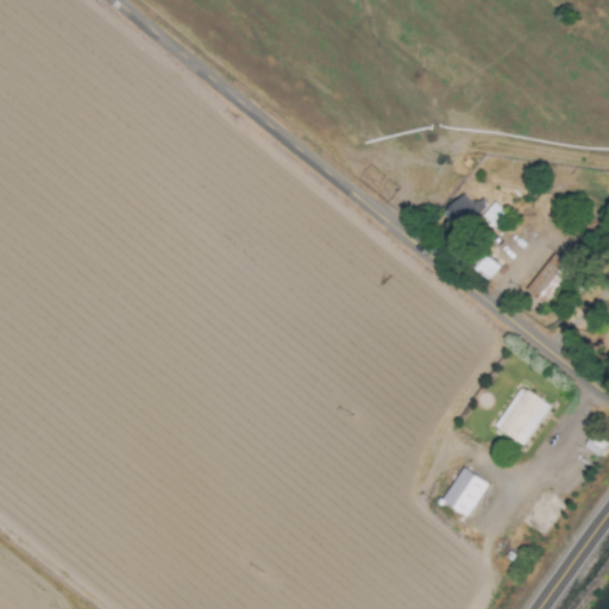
[(460,231),(487,206),(481,199),(473,206),(463,195),(444,213),(460,231)]
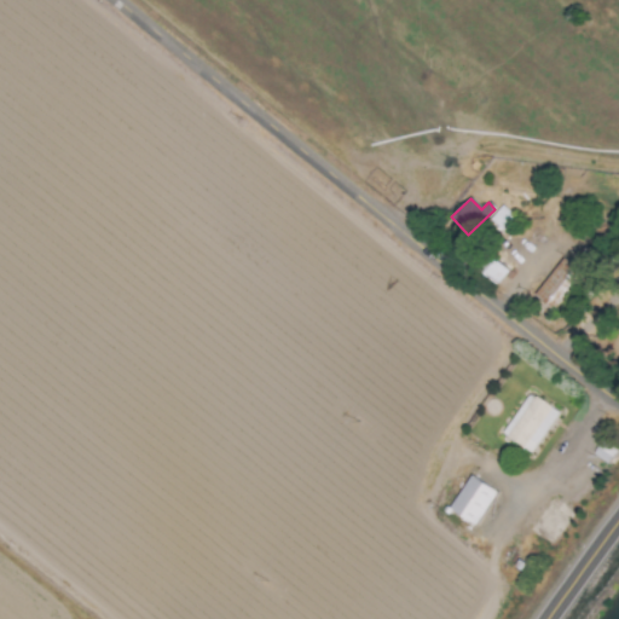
[(536,299),(553,308),(577,267),(560,258),(536,299)]
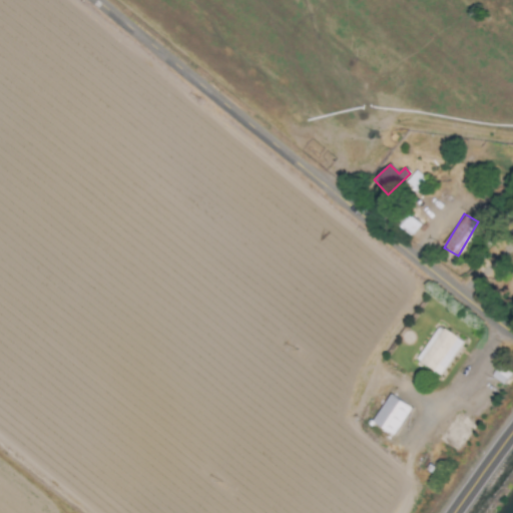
[(439,327),(416,360),(440,376),(462,343),(439,327)]
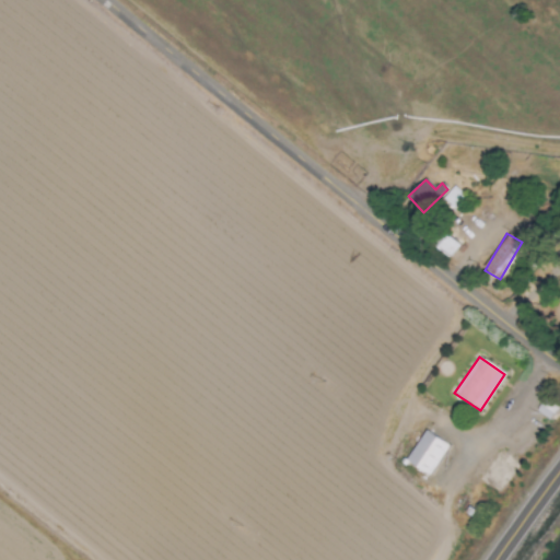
[(535,411),(547,419),(553,410),(541,403),(535,411)]
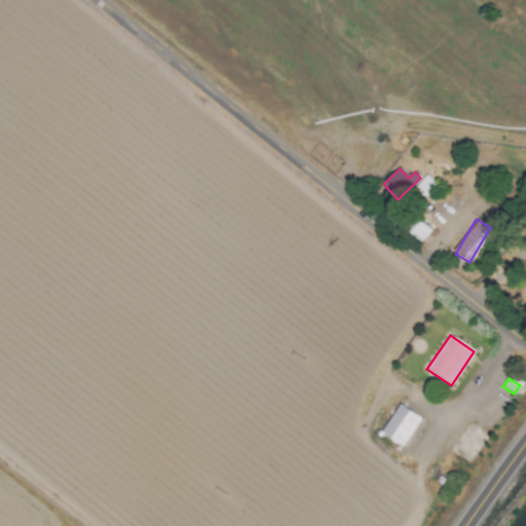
[(405,447),(421,418),(398,405),(382,435),(405,447)]
